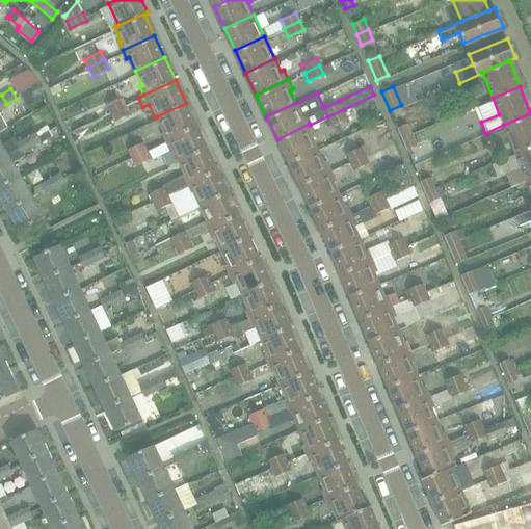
[(126,104),(122,96),(106,104),(109,111),(126,104)]
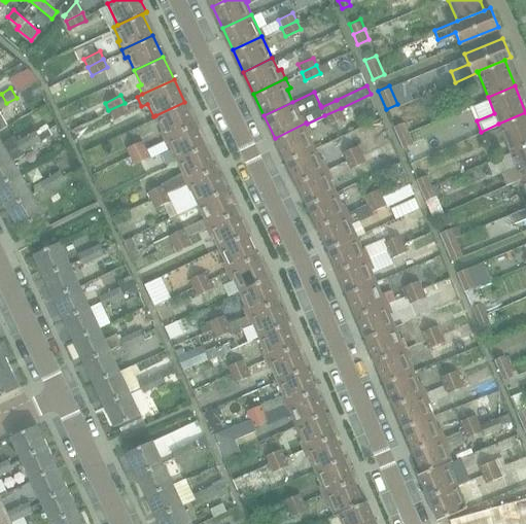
[(195,123),(184,102),(155,115),(162,128),(160,129),(163,137),(195,123)]
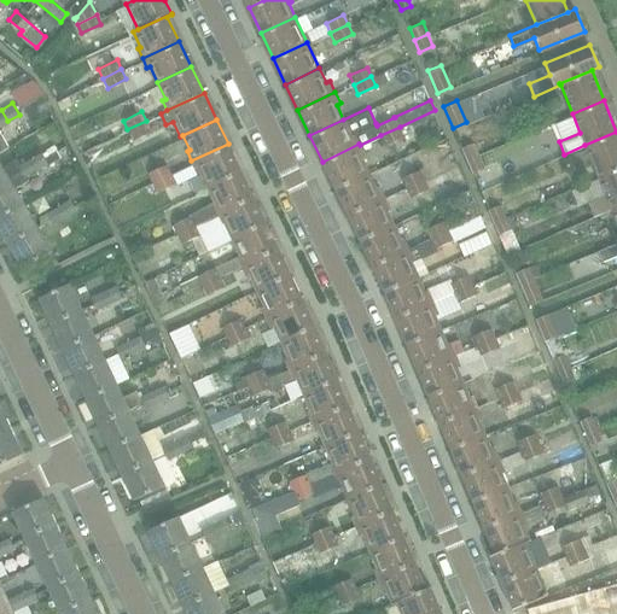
[(146,121),(127,129),(132,139),(151,130),(146,121)]
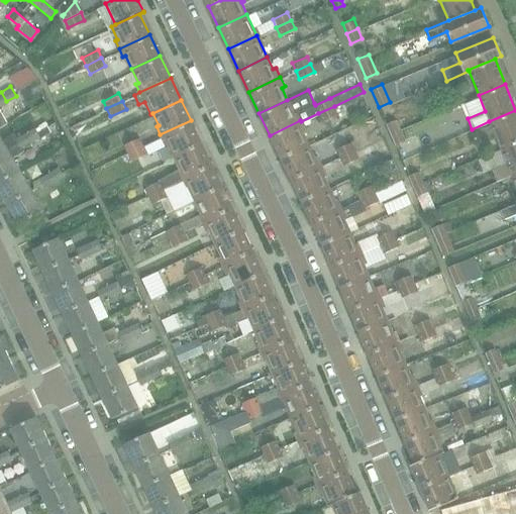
[(338,114),(334,106),(318,113),(322,121),(338,114)]
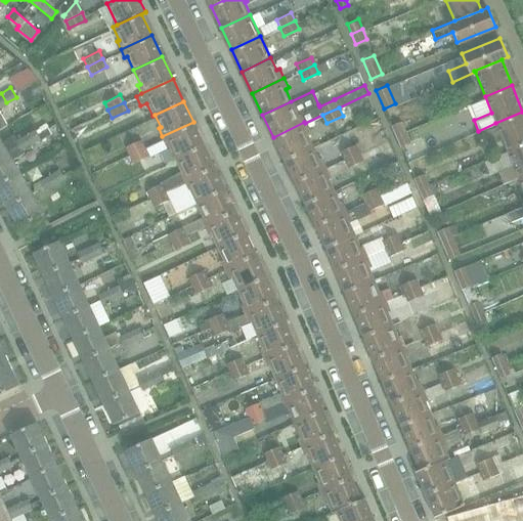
[(522,143),(522,111),(522,112),(495,123),(507,150),(522,143)]
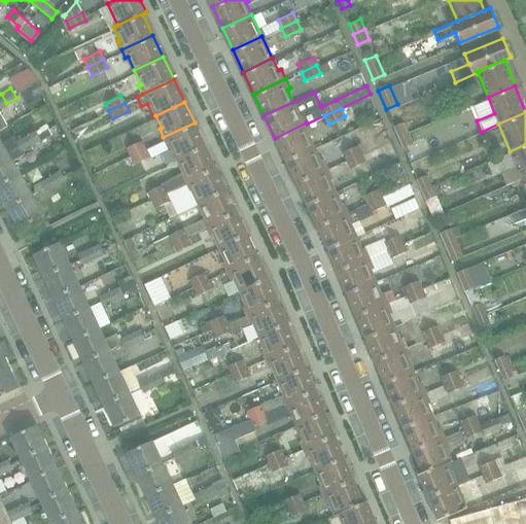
[(392,125),(397,135),(409,131),(404,120),(392,125)]
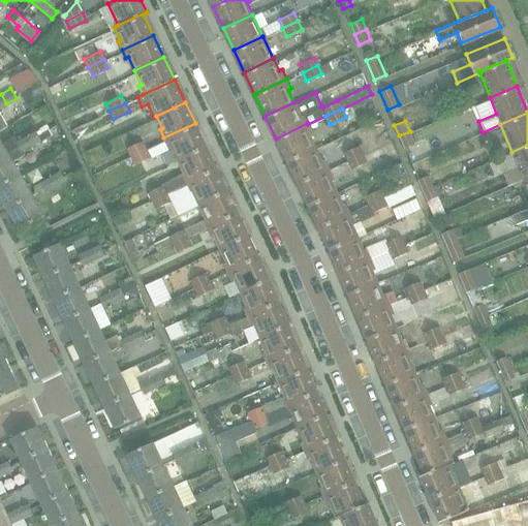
[(206,145),(195,123),(163,137),(167,146),(171,145),(177,158),(206,145)]
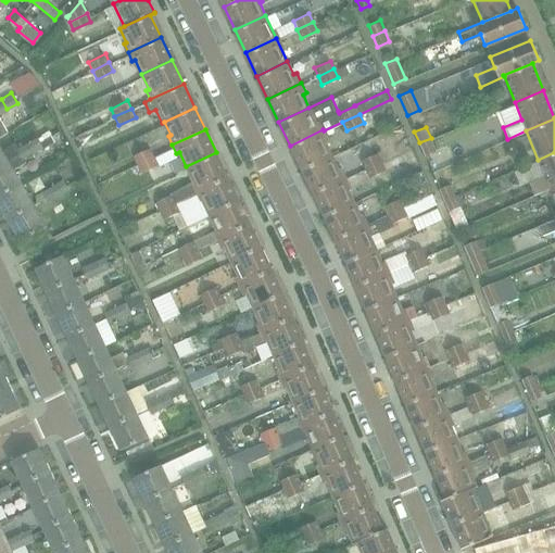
[(323,129),(290,146),(301,168),(331,154),(325,141),(328,140),(324,130),(323,129)]
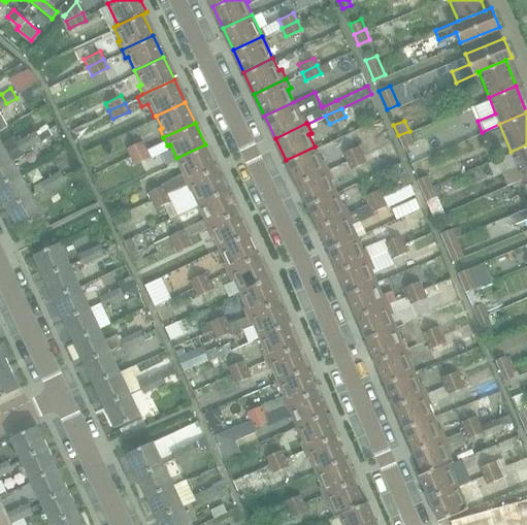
[(35,129),(25,134),(31,144),(41,139),(38,133),(35,129)]
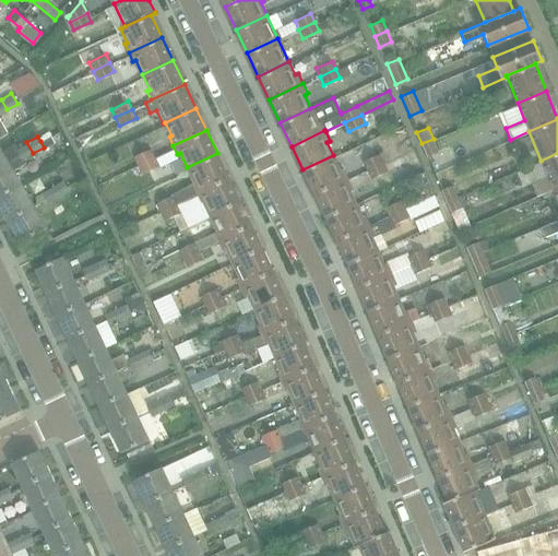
[(438,150),(434,139),(422,143),(426,154),(438,150)]
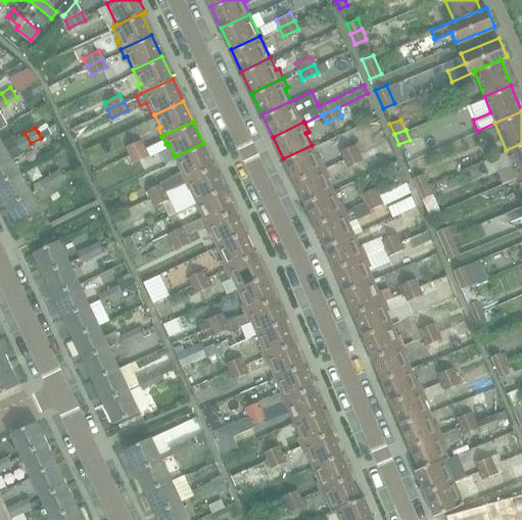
[(18,144),(21,148),(31,143),(25,133),(15,139),(18,144)]
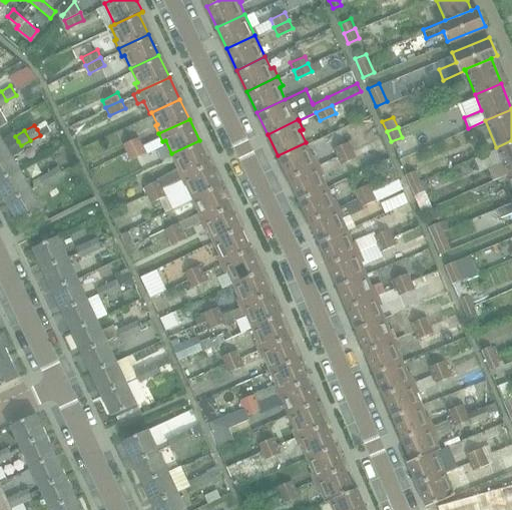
[(137,135),(122,143),(126,150),(141,143),(137,135)]
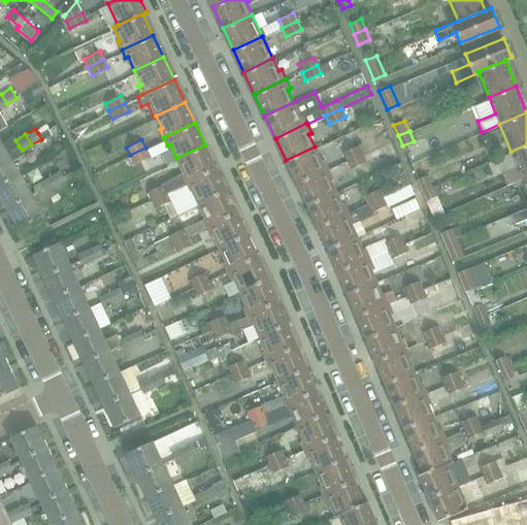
[(216,166),(205,144),(176,158),(183,171),(180,172),(180,173),(160,184),(160,185),(146,191),(151,199),(167,191),(185,183),(184,181),(216,166)]
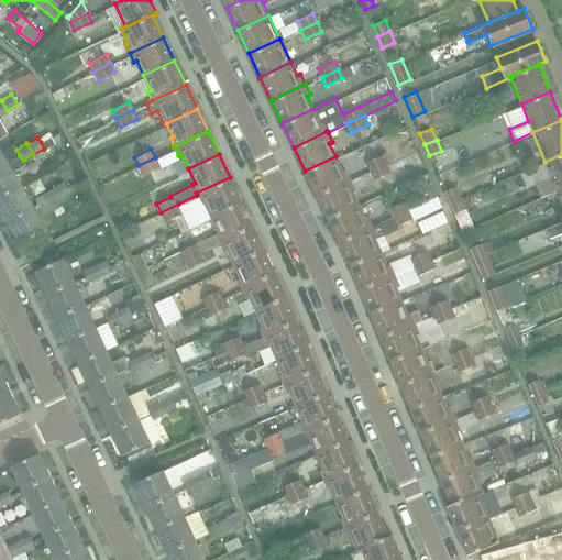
[(551,176),(535,183),(540,197),(557,190),(557,189),(561,187),(561,154),(544,162),(551,176)]
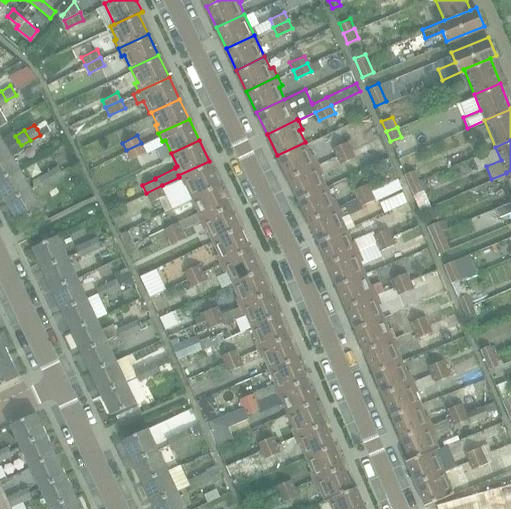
[(21,145),(18,141),(7,147),(0,151),(0,177),(19,167),(12,156),(23,149),(21,145)]
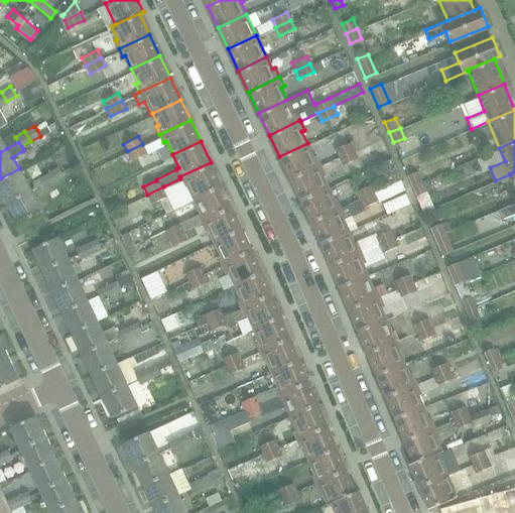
[(349,142),(334,148),(338,156),(352,150),(349,142)]
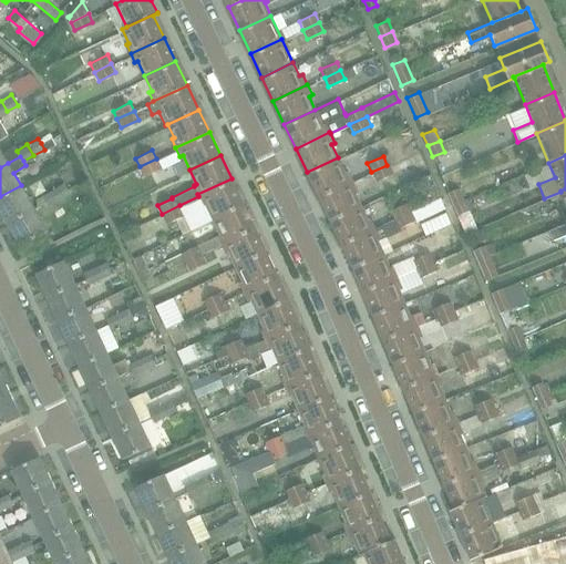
[(343,170),(338,157),(307,172),(318,195),(352,180),(347,168),(343,170)]
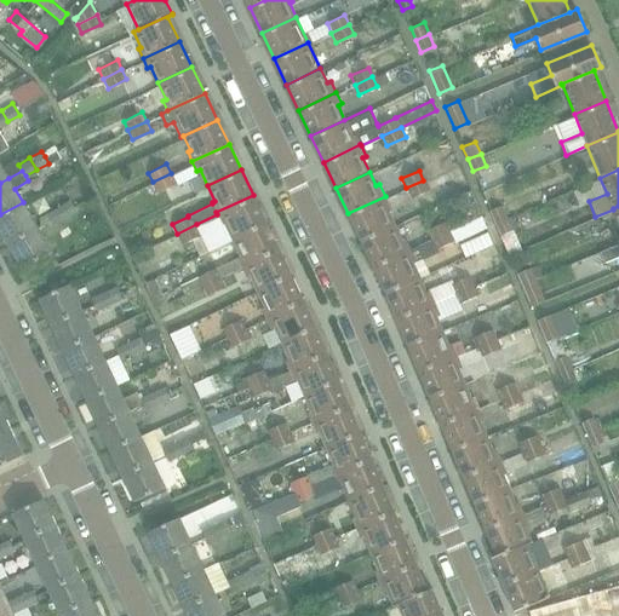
[(176,182),(171,173),(153,182),(158,191),(176,182)]
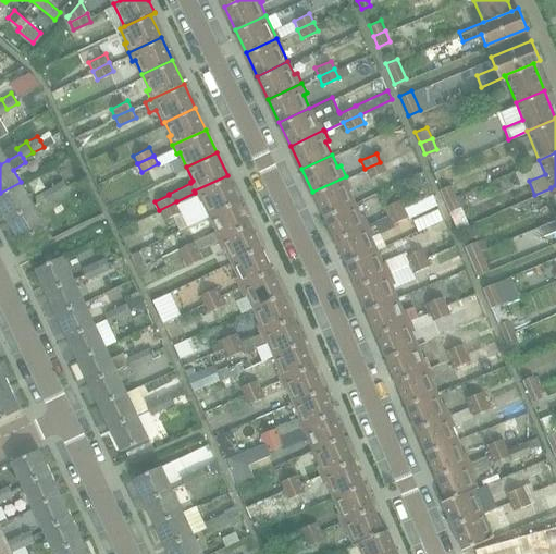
[(380,162),(365,169),(368,177),(384,171),(380,162)]
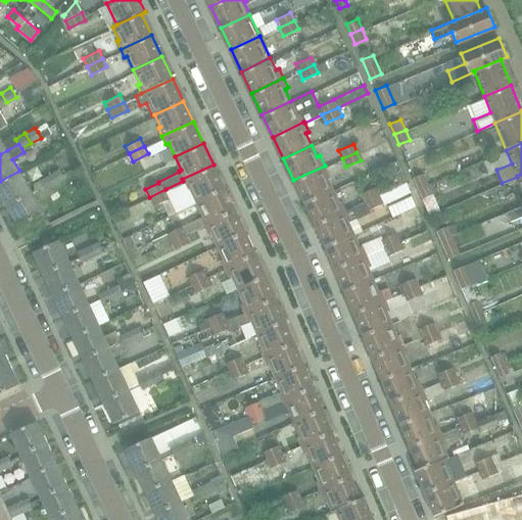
[(224,186),(214,164),(182,179),(183,181),(186,187),(189,186),(195,199),(224,186)]
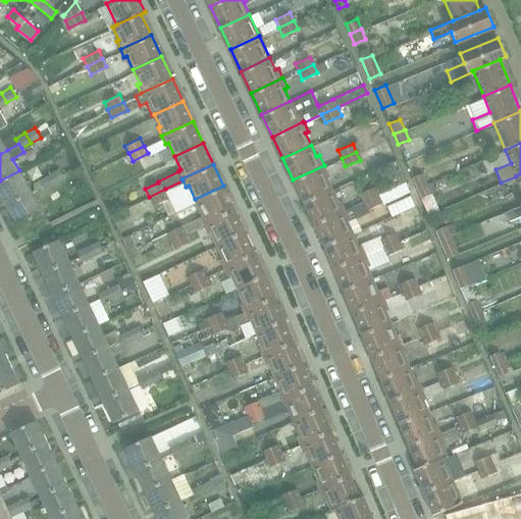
[(328,174),(324,165),(293,179),(303,202),(331,188),(325,175),(328,174)]
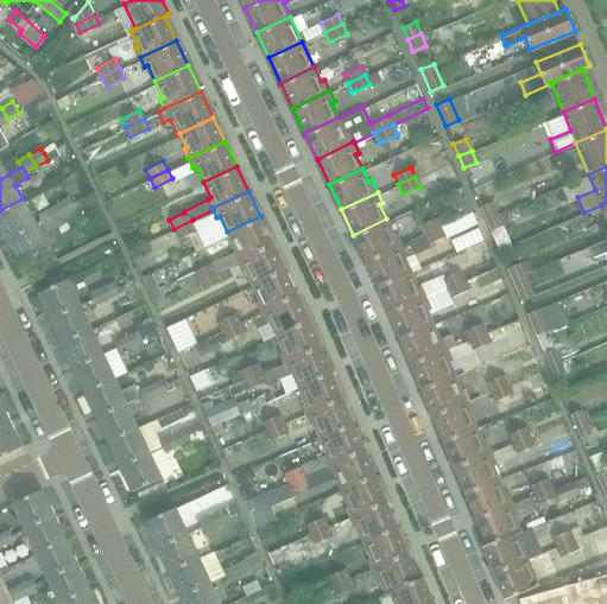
[(68,195),(57,202),(63,214),(75,207),(68,195)]
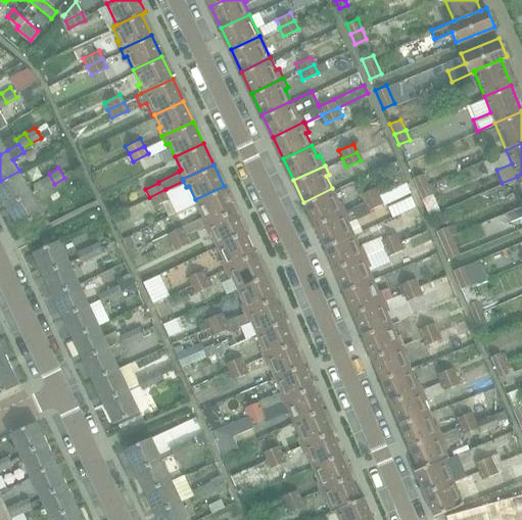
[(32,190),(19,171),(0,181),(0,194),(6,205),(32,190)]
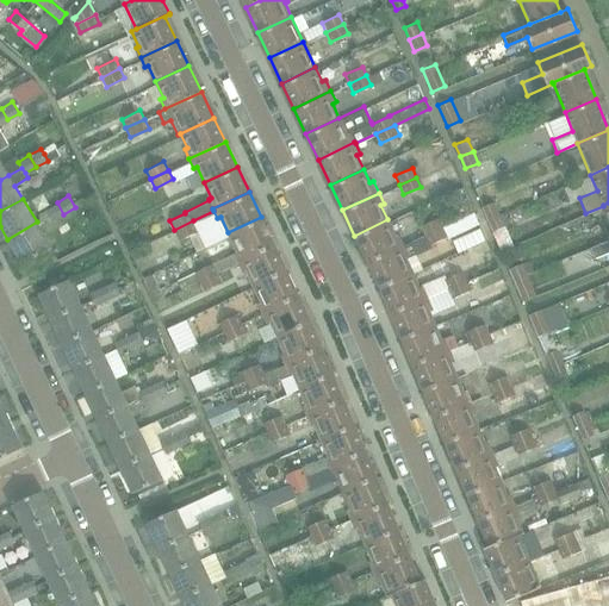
[(482,206),(486,218),(499,212),(493,200),(482,206)]
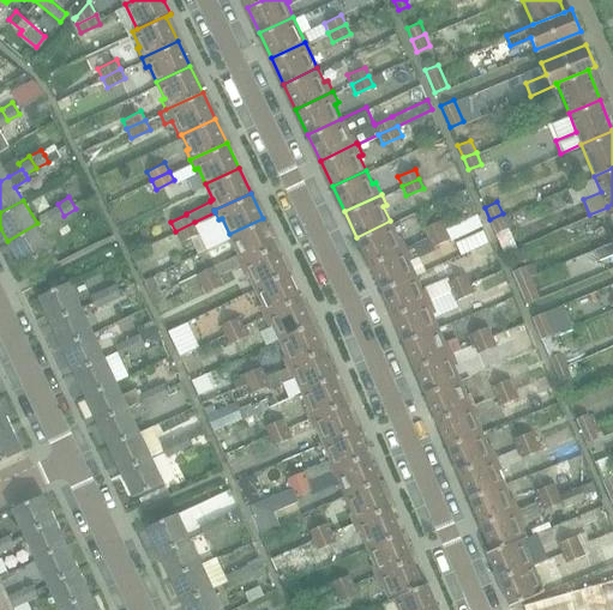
[(64,216),(58,204),(46,210),(53,222),(64,216)]
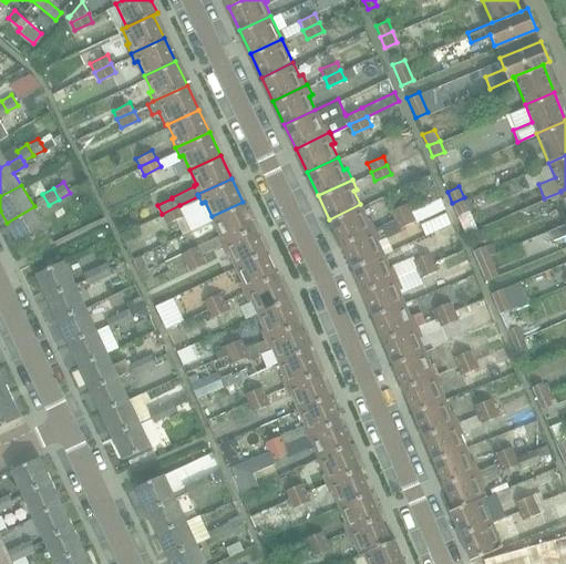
[(469,208),(464,197),(452,203),(456,214),(469,208)]
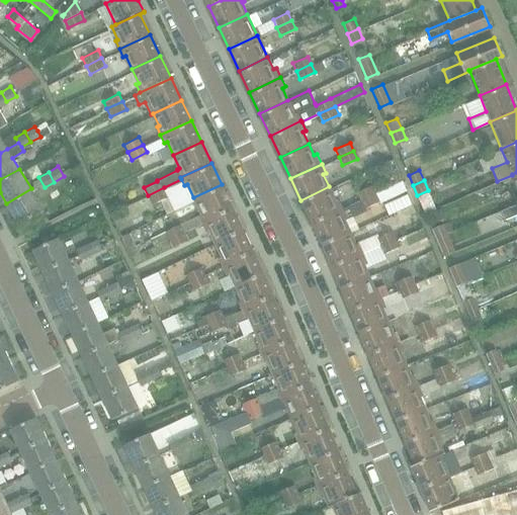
[(232,205),(222,184),(193,197),(200,212),(180,223),(166,230),(136,244),(130,231),(119,236),(130,256),(168,238),(184,231),(202,223),(201,220),(232,205)]
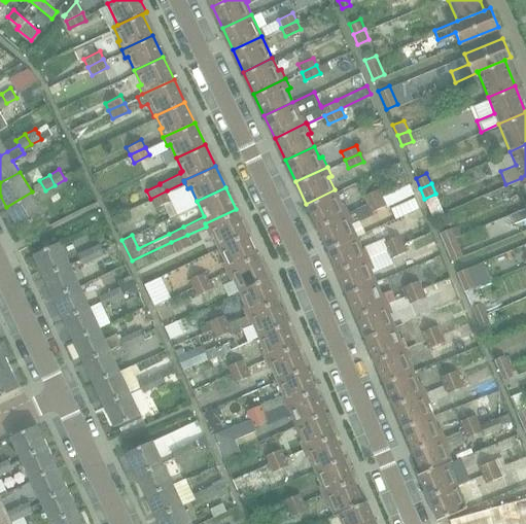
[(335,189),(306,204),(316,225),(348,211),(344,201),(341,202),(335,189)]
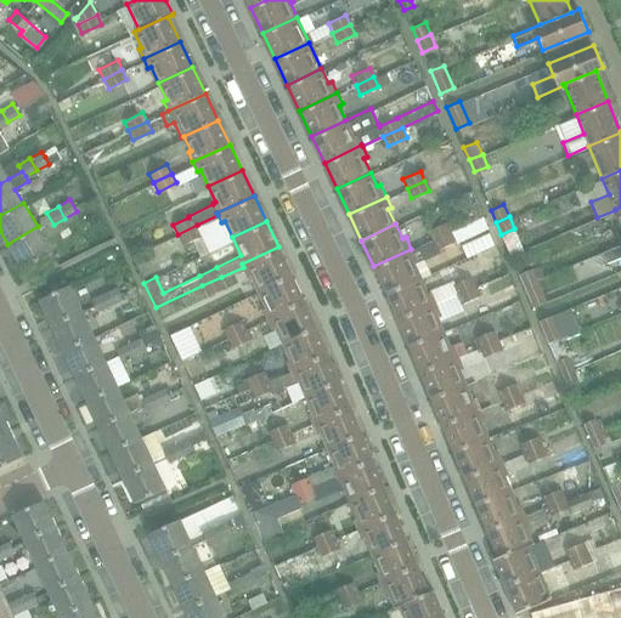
[(444,224),(425,232),(430,242),(449,233),(444,224)]
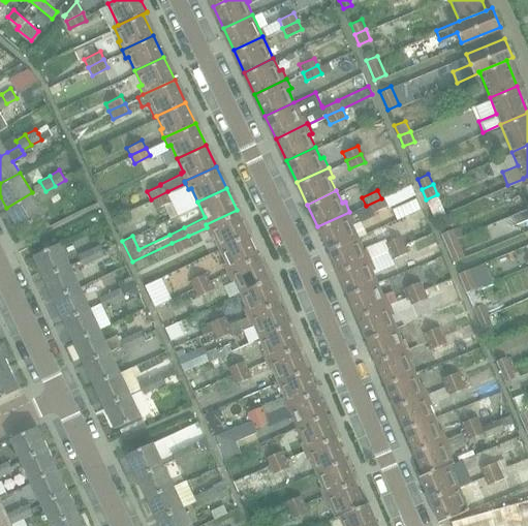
[(172,199),(167,191),(151,199),(155,208),(172,199)]
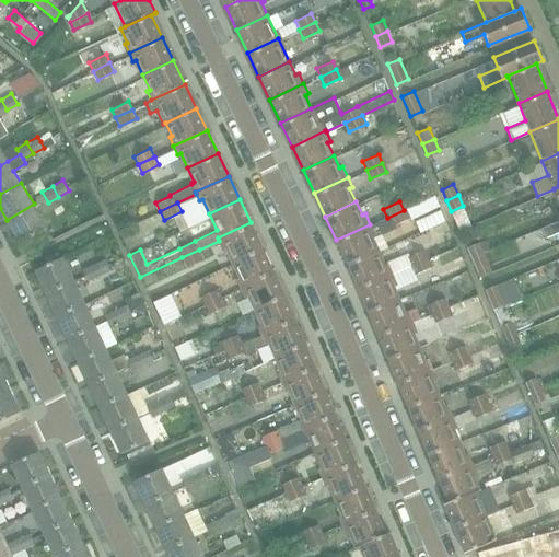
[(47,225),(34,204),(7,220),(20,242),(39,231),(47,225)]
